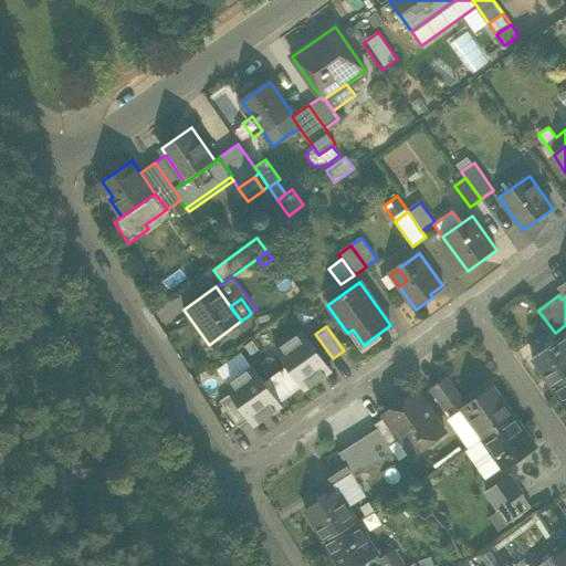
[(303,331),(275,349),(287,366),(302,387),(305,391),(332,371),(303,331)]
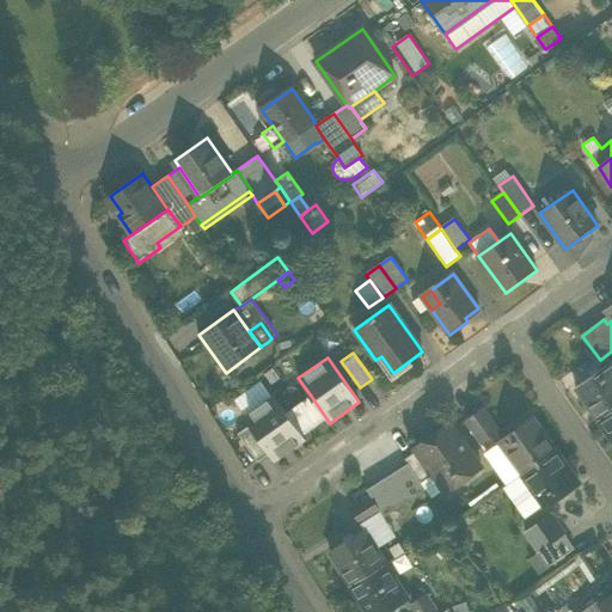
[(611,409),(611,368),(610,365),(575,389),(598,420),(611,409)]
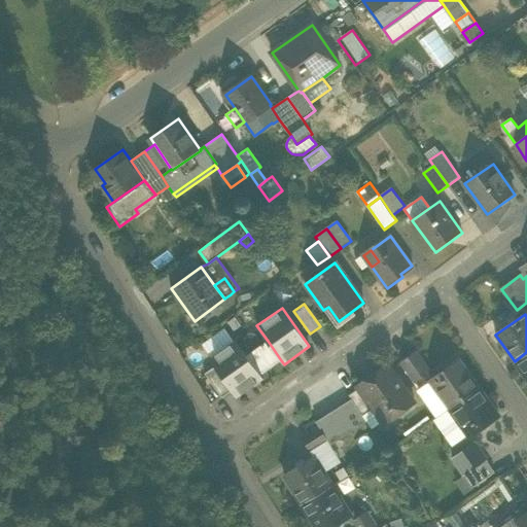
[(202,345),(212,357),(234,342),(224,328),(202,345)]
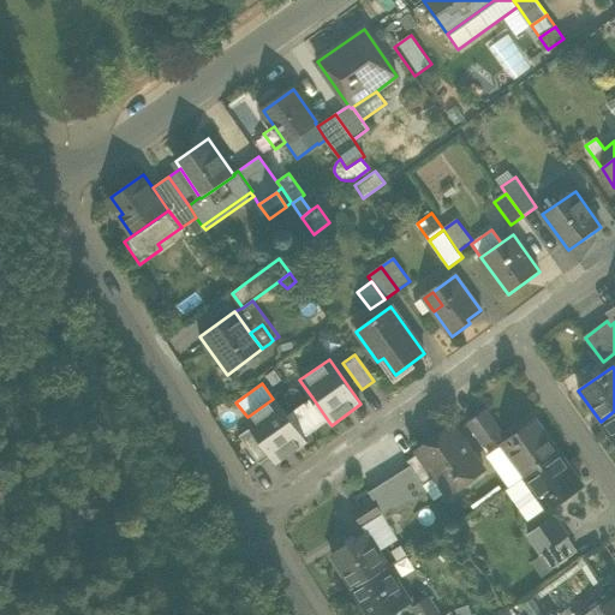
[(248,417),(245,419),(250,428),(270,455),(278,464),(306,442),(304,439),(287,416),(275,398),(273,399),(248,417)]
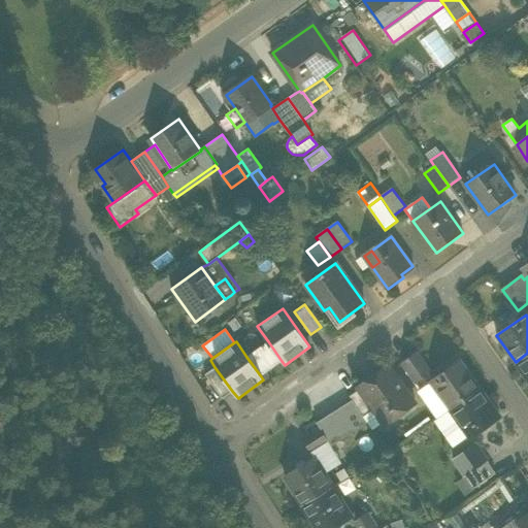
[(268,341),(257,349),(271,369),(282,361),(268,341)]
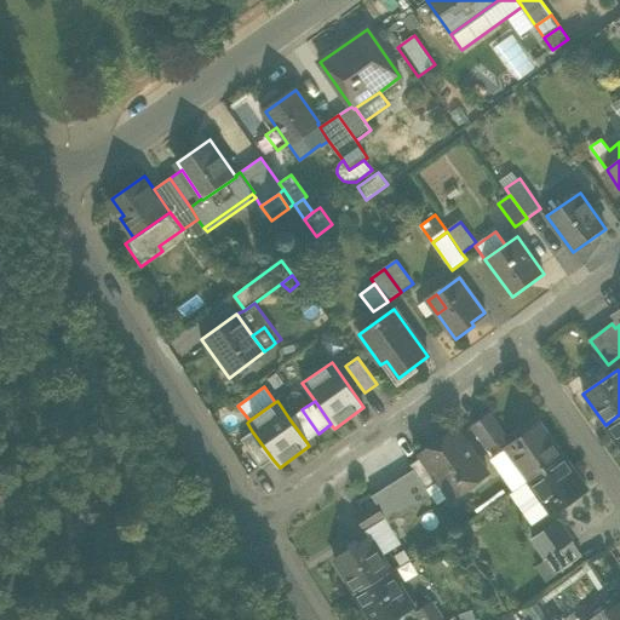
[(306,442),(319,434),(302,409),(290,419),(306,442)]
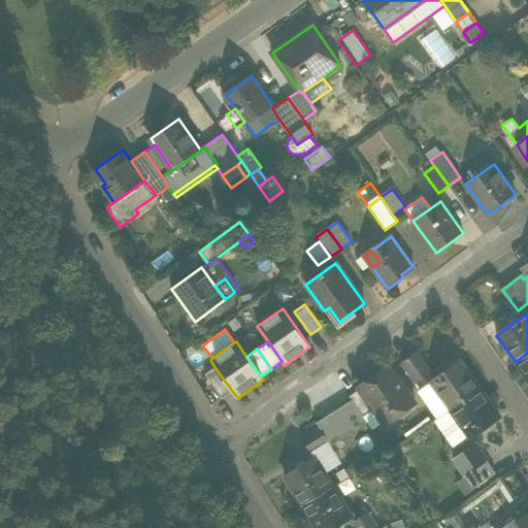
[(400,360),(417,384),(429,374),(413,351),(400,360)]
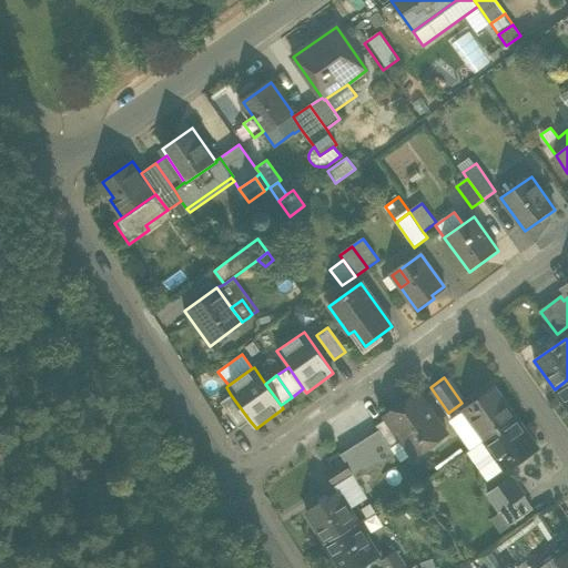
[(567,379),(555,389),(567,408),(567,379)]
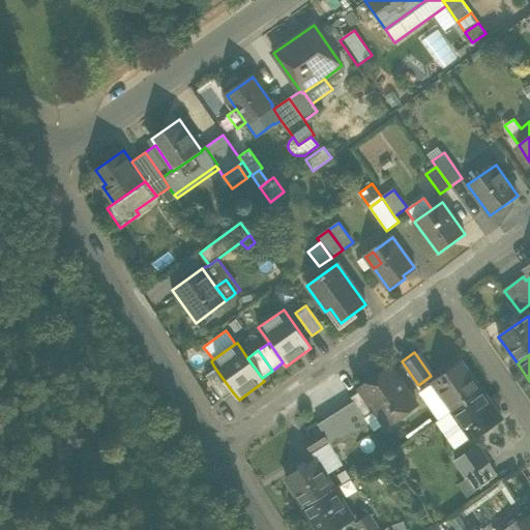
[(433,383),(451,411),(481,390),(461,361),(432,382),(433,383)]
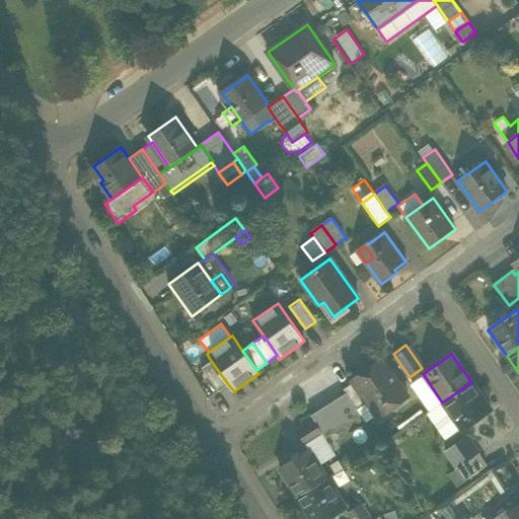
[(367,402),(374,413),(388,403),(392,409),(409,396),(382,359),(352,381),(353,383),(367,402)]
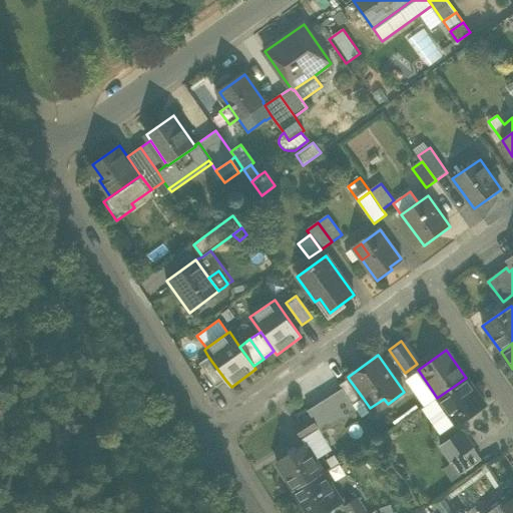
[(225,380),(208,357),(198,364),(215,388),(225,380)]
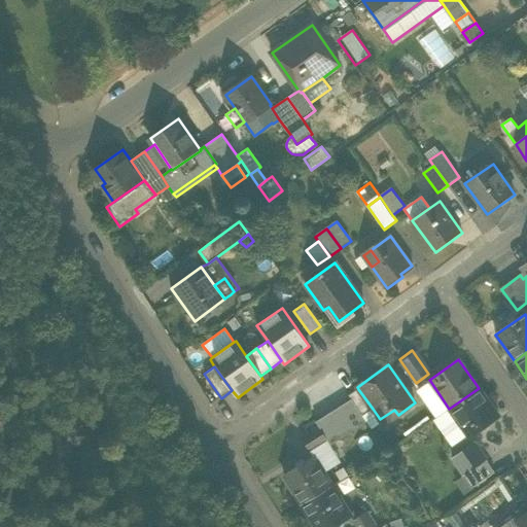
[(438,415),(449,409),(430,381),(420,389),(438,415)]
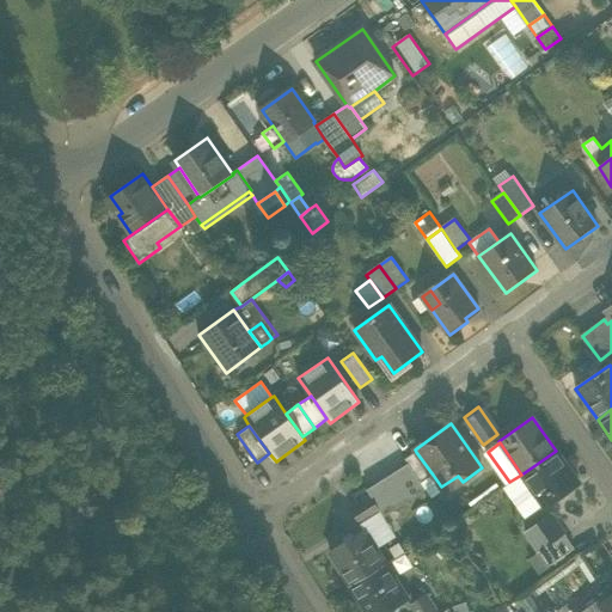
[(579,483),(556,451),(521,475),(544,505),(545,507),(579,483)]
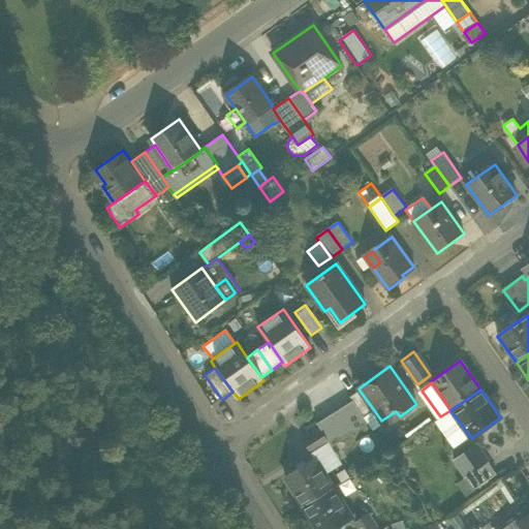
[(353,401),(364,417),(374,410),(360,391),(350,397),(353,401)]
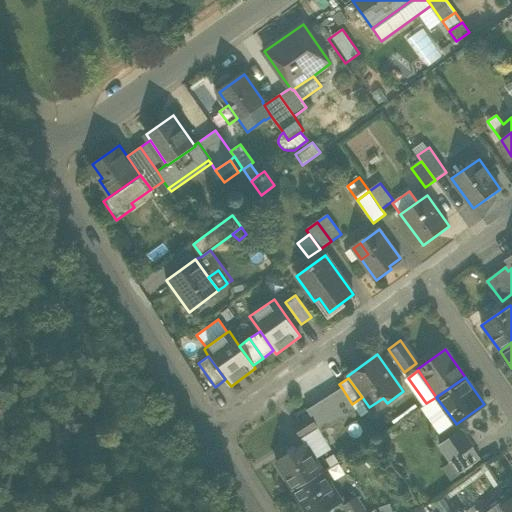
[(307,411),(310,416),(319,428),(323,434),(357,411),(352,404),(342,388),(307,411)]
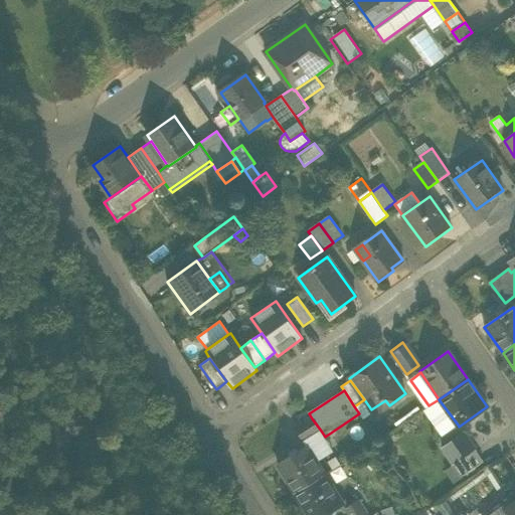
[(439,399),(428,405),(423,409),(442,436),(458,424),(439,399)]
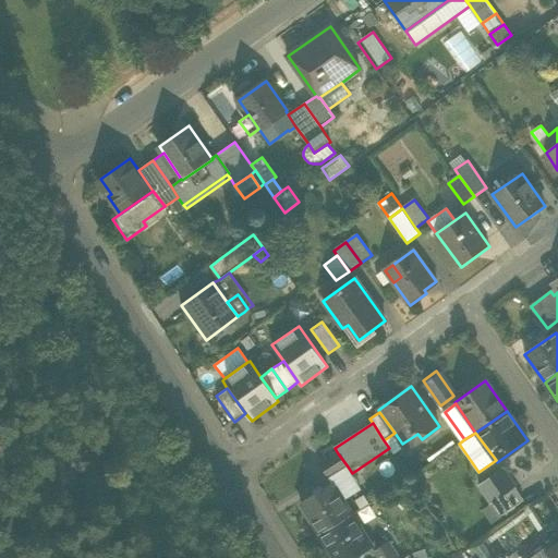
[(329,480),(348,466),(338,453),(319,465),(329,480)]
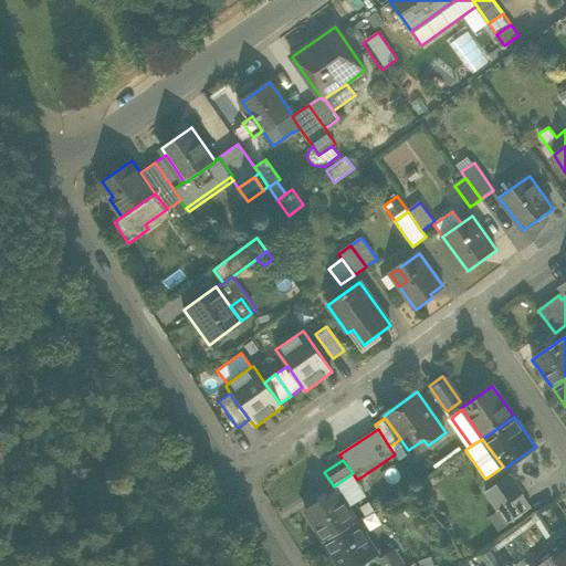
[(353,473),(334,486),(337,491),(348,509),(367,495),(357,480),(353,473)]
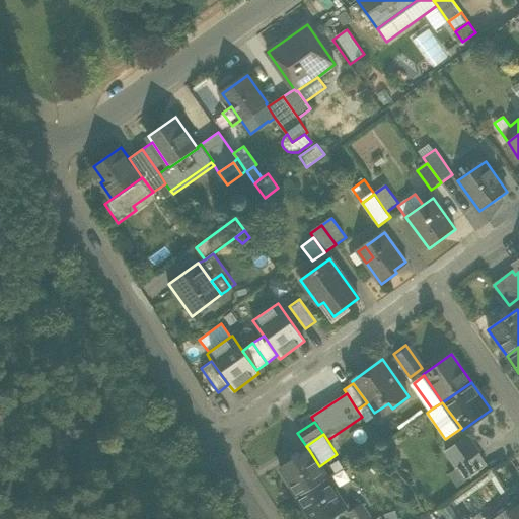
[(450,451),(462,469),(485,454),(471,436),(450,451)]
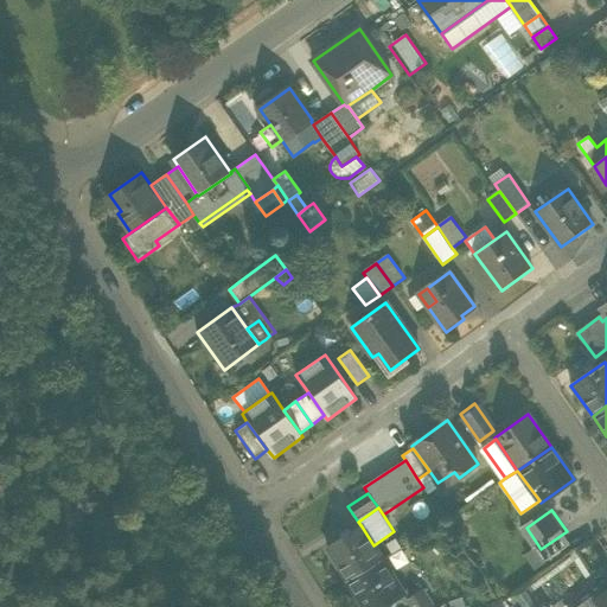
[(327,548),(349,581),(383,560),(374,545),(362,526),(327,548)]
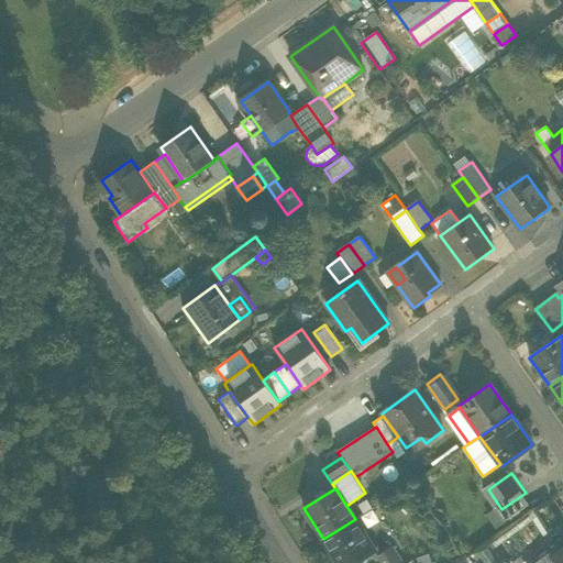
[(501,509),(511,522),(520,516),(534,506),(526,493),(501,509)]
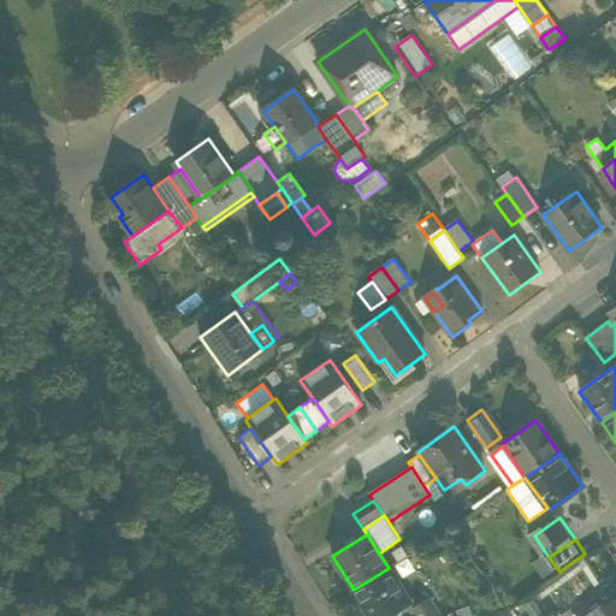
[(386,615),(410,602),(389,568),(354,590),(354,591),(369,615),(386,615)]
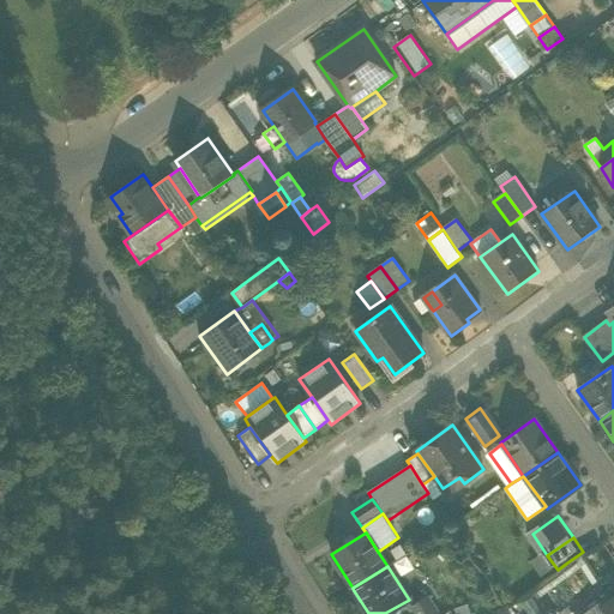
[(411,607),(415,613),(438,613),(427,596),(411,607)]
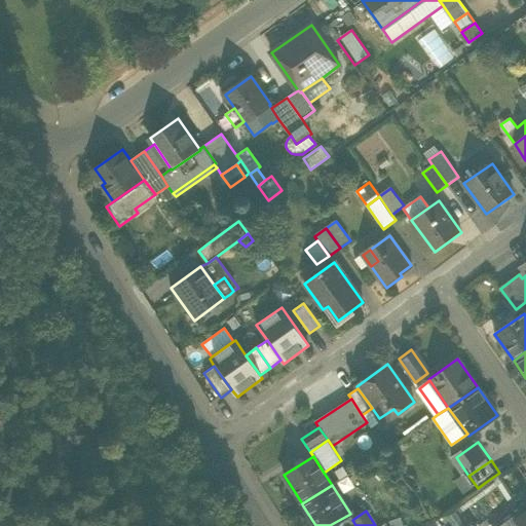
[(514,521),(517,525),(525,525),(525,512),(515,520),(514,521)]
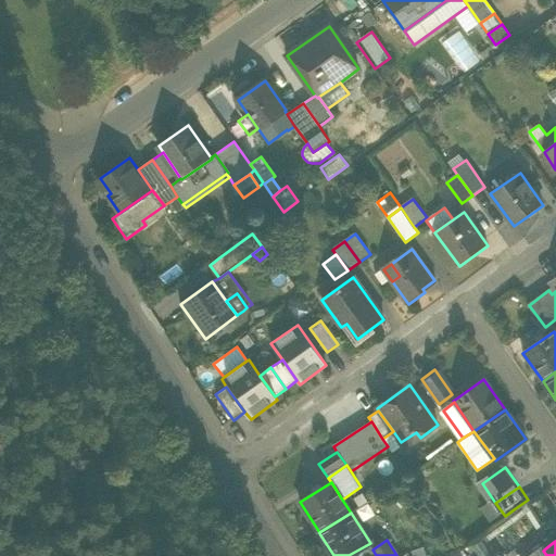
[(546,555),(543,551),(544,550),(542,546),(528,555),(546,555)]
